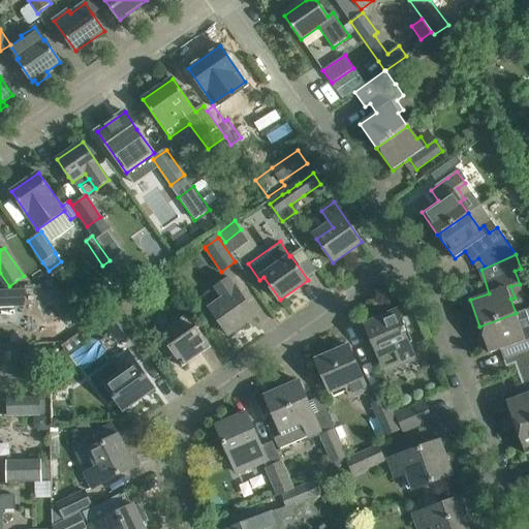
[(50,272),(54,279),(71,267),(66,260),(50,272)]
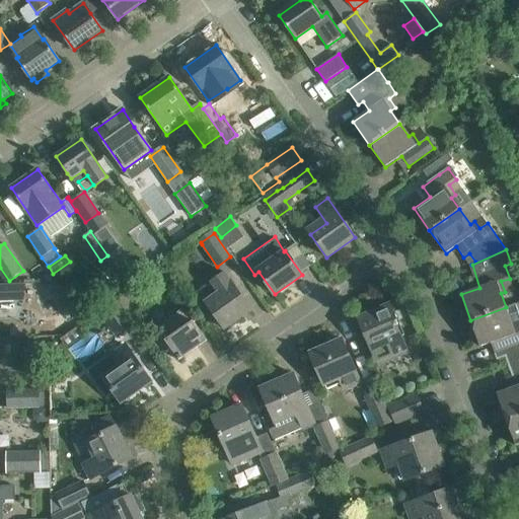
[(251,310),(225,273),(200,291),(208,303),(207,303),(224,328),(251,310)]
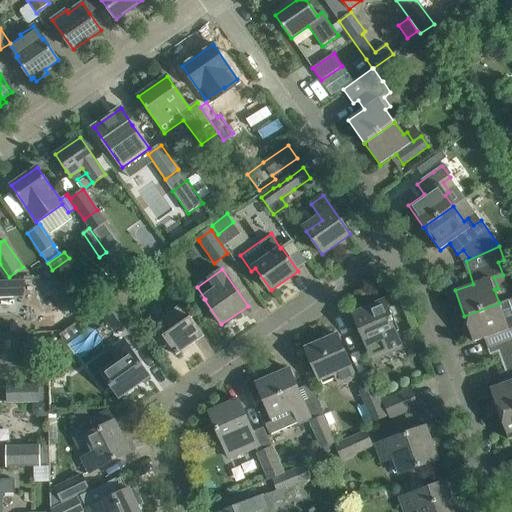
[(0,297),(17,298),(26,298),(26,282),(0,281),(0,297)]
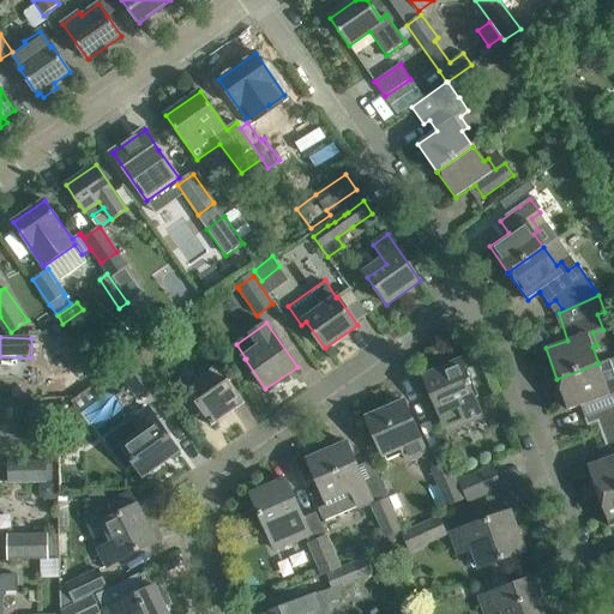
[(97,384),(112,373),(102,360),(91,368),(98,375),(94,379),(97,384)]
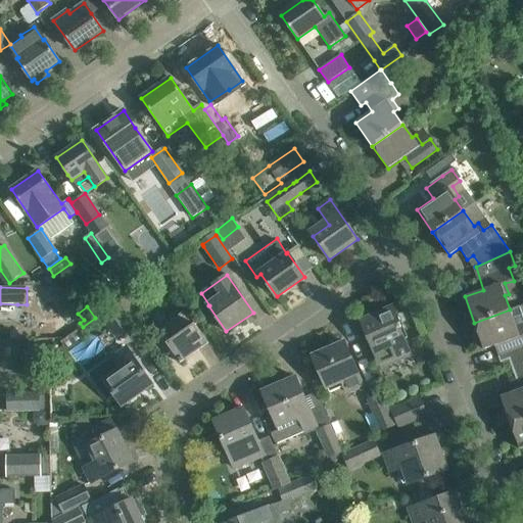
[(131,328),(115,306),(102,317),(117,337),(131,328)]
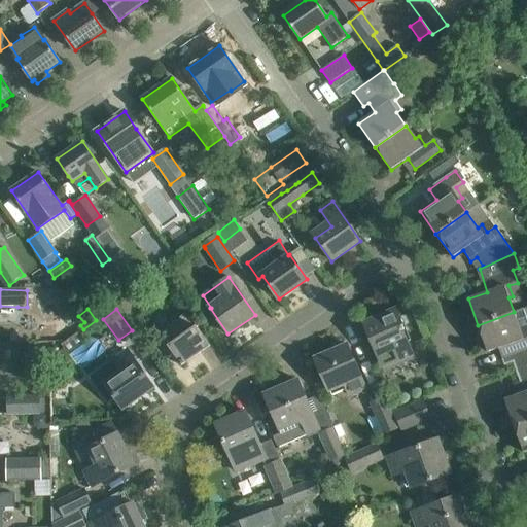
[(526,319),(523,309),(514,312),(478,325),(488,352),(499,348),(505,363),(506,362),(505,360),(516,356),(520,366),(526,363),(526,336),(524,328),(526,326),(526,319)]
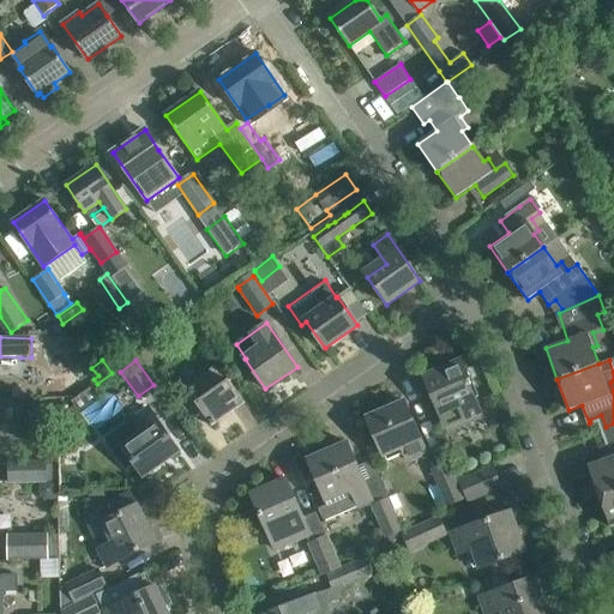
[(427,369),(429,374),(425,377),(447,431),(482,416),(475,398),(479,397),(473,383),(471,384),(462,361),(440,369),(438,366),(427,369)]
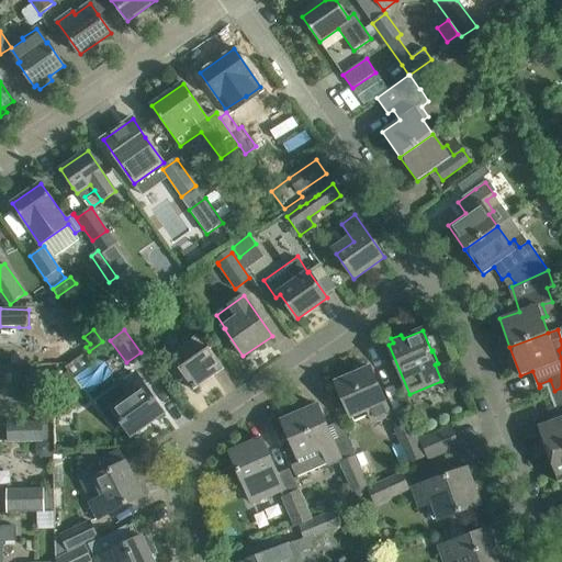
[(66,337),(56,338),(58,358),(82,353),(78,332),(66,334),(66,337)]
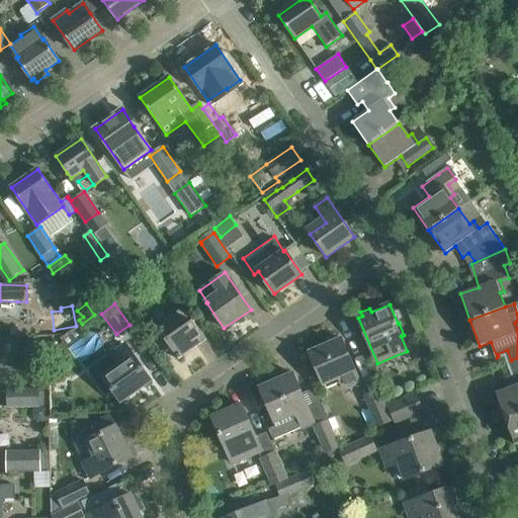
[(179,360),(206,340),(184,308),(156,328),(179,360)]
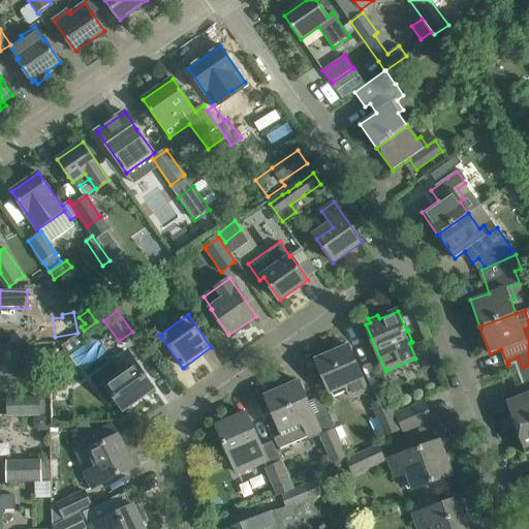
[(348,346),(316,360),(331,393),(347,385),(352,397),(368,391),(348,346)]
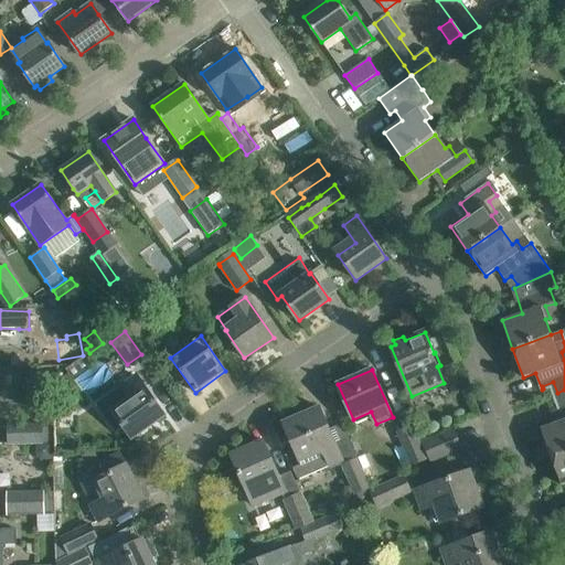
[(121,386),(96,405),(115,432),(124,426),(132,438),(164,415),(137,376),(123,387),(121,386)]
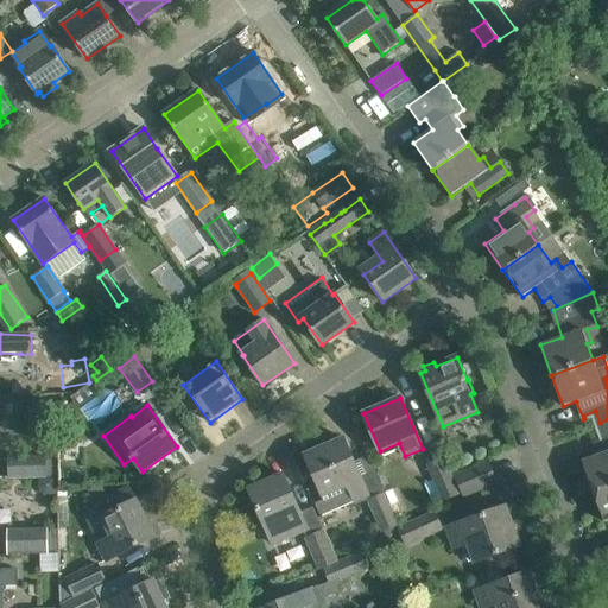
[(582,461),(593,492),(607,486),(607,419),(600,423),(605,437),(600,439),(605,454),(582,461)]
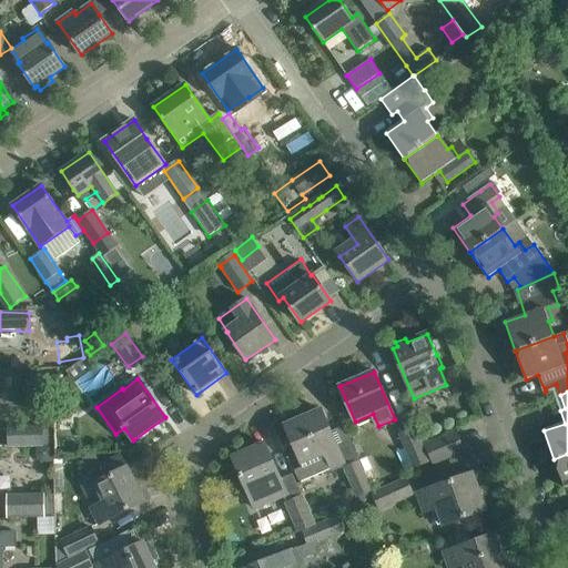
[(322,409),(285,425),(303,467),(295,470),(294,467),(293,468),(301,485),(302,485),(301,483),(345,464),(322,409)]
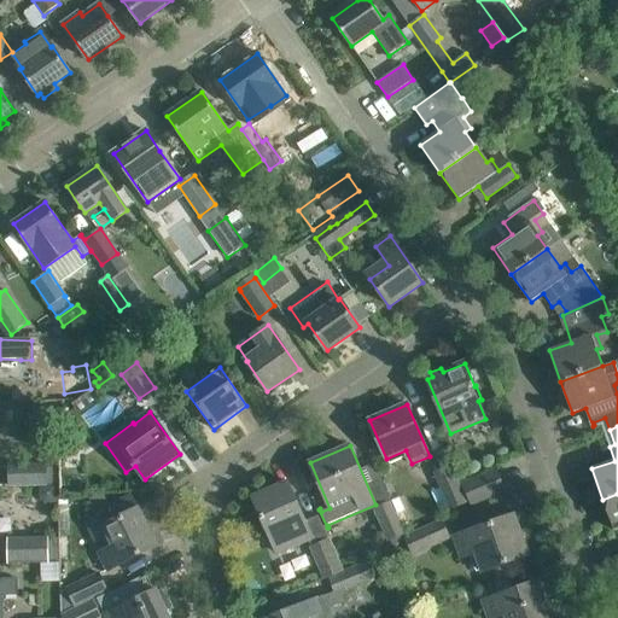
[(9,466),(10,484),(46,484),(59,483),(58,468),(46,468),(46,465),(9,466)]
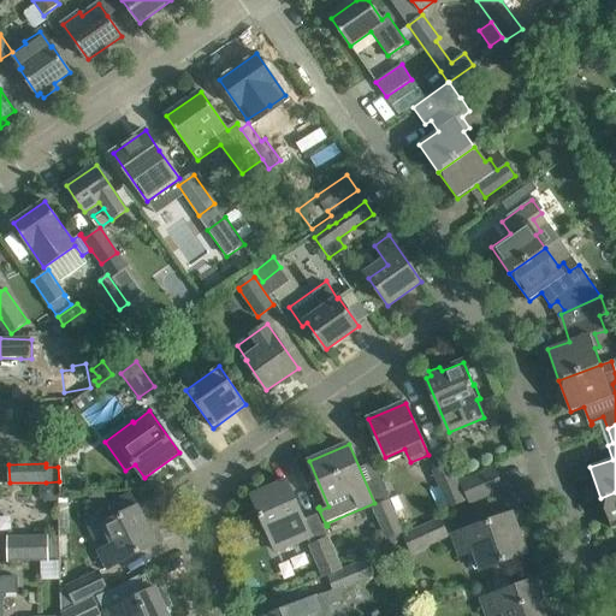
[(467,499),(451,465),(434,472),(449,507),(467,499)]
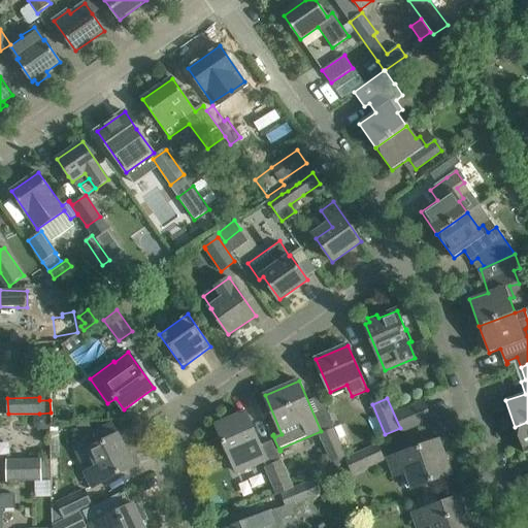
[(432,418),(425,401),(398,413),(405,430),(432,418)]
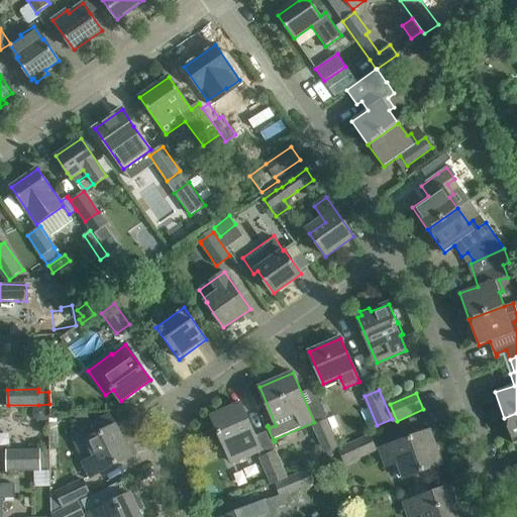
[(255,437),(241,404),(212,416),(232,463),(261,451),(263,457),(261,458),(271,484),(286,477),(267,432),(255,437)]
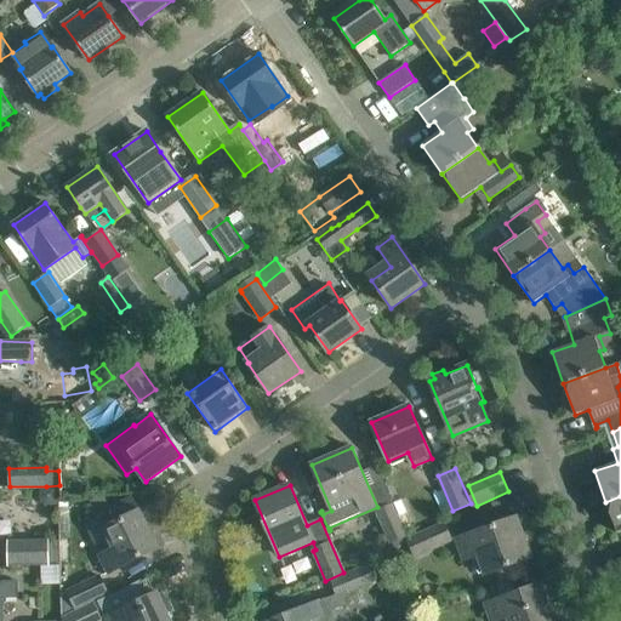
[(620,496),(605,502),(617,534),(620,531),(620,496)]
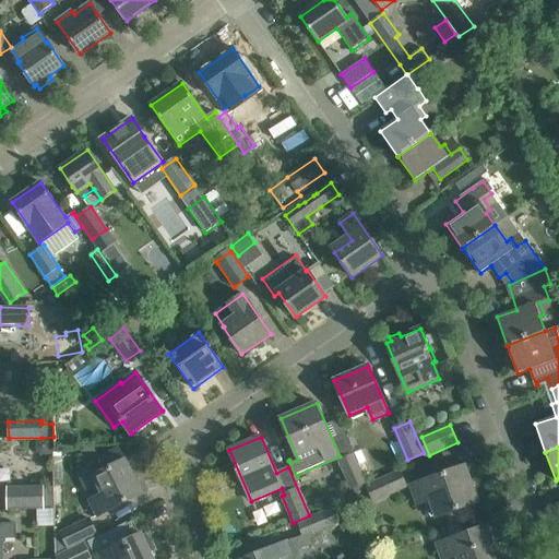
[(94,448),(82,448),(105,495),(92,500),(99,514),(141,494),(119,449),(99,459),(94,448)]
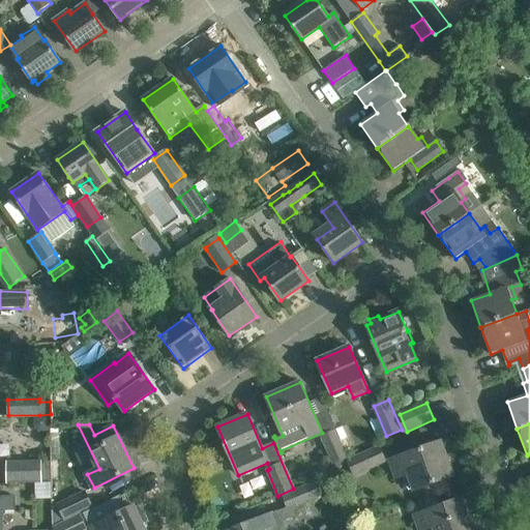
[(346,458),(334,432),(322,437),(332,464),(346,458)]
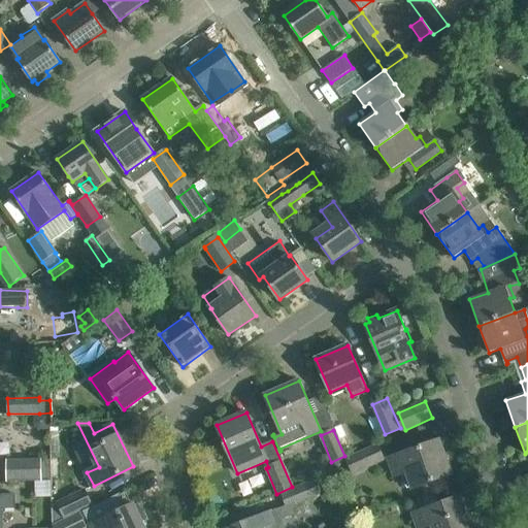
[(408,471),(414,488),(451,474),(438,440),(390,458),(396,475),(408,471)]
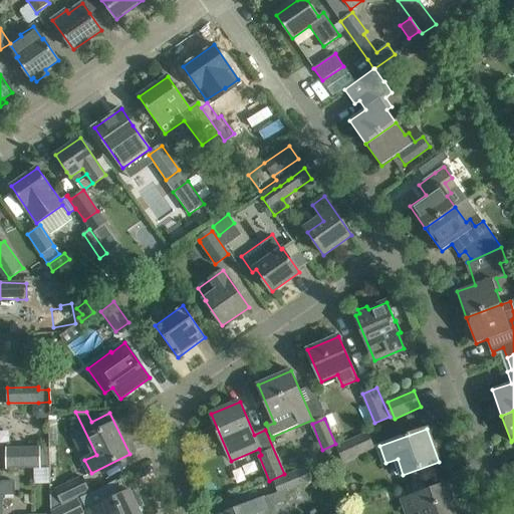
[(212,432),(197,438),(200,446),(215,439),(212,432)]
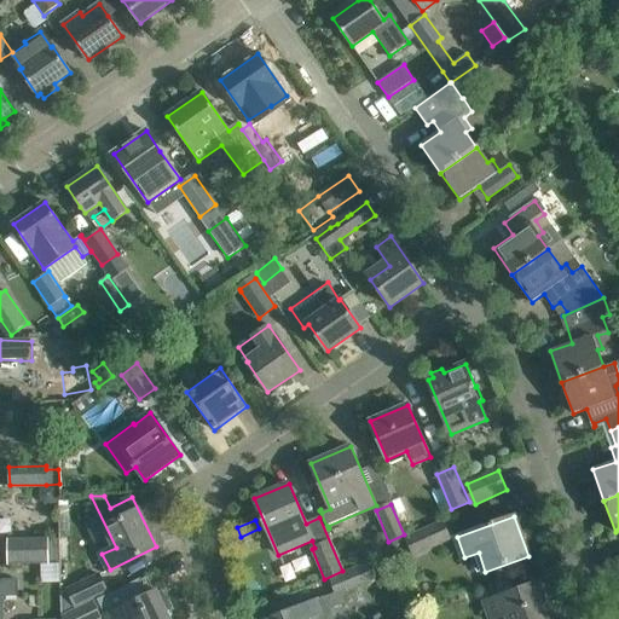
[(444,522),(408,539),(415,555),(451,538),(444,522)]
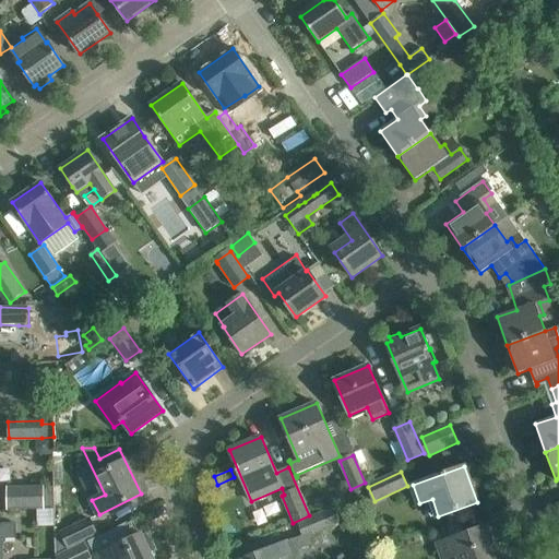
[(8,512),(56,511),(55,489),(8,490),(8,512)]
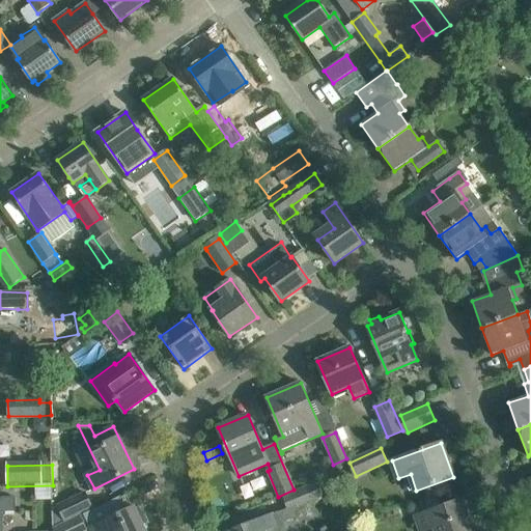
[(319,498),(314,485),(283,498),(288,510),(319,498)]
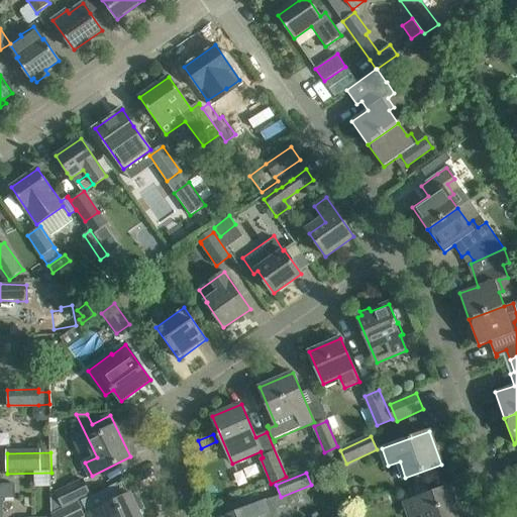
[(90,493),(83,480),(58,492),(65,506),(90,493)]
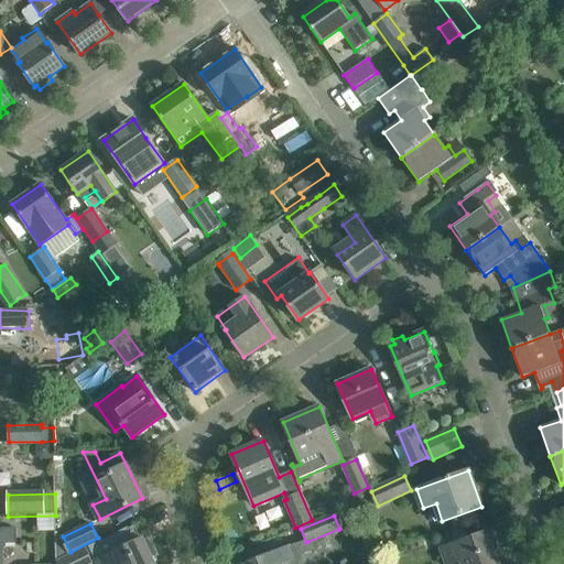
[(0,563),(3,563),(3,544),(17,543),(15,528),(0,528),(0,563)]
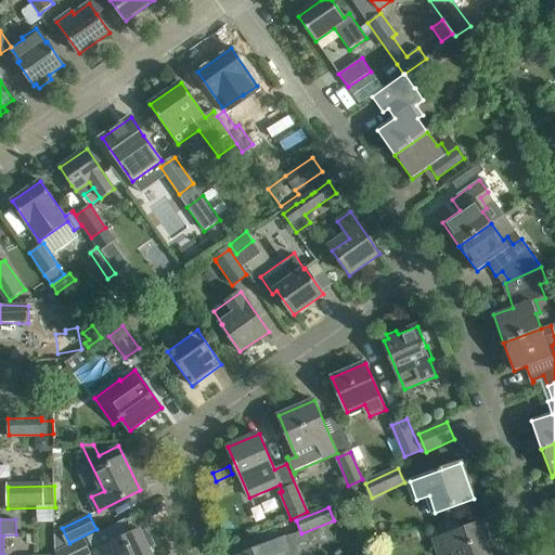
[(152,554),(141,529),(130,534),(124,520),(59,553),(57,554),(90,554),(95,553),(97,554),(152,554)]
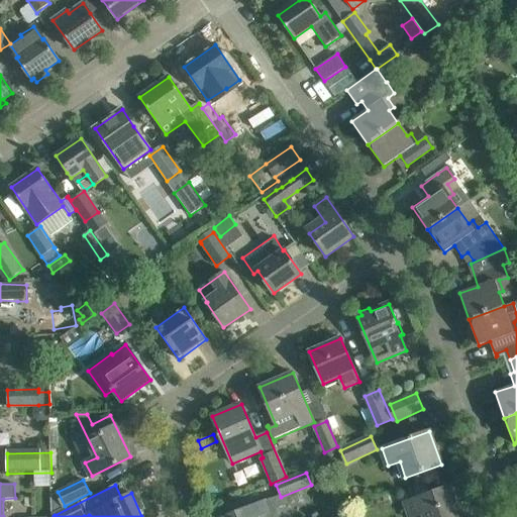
[(414,516),(423,514),(423,516),(460,516),(449,488),(405,504),(410,516),(414,516)]
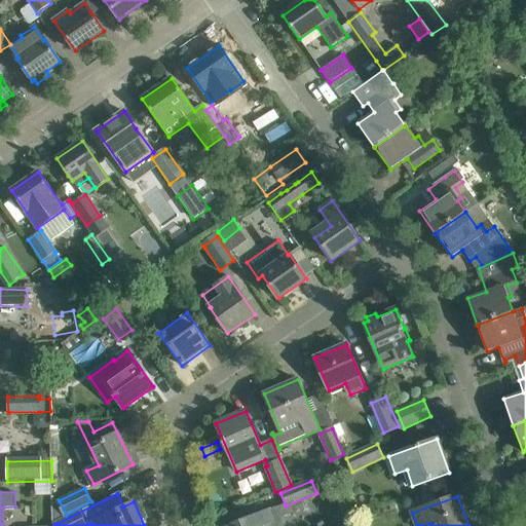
[(273,519),(274,519),(282,516),(278,505),(228,525),(284,525),(283,522),(275,524),(274,520),(273,519)]
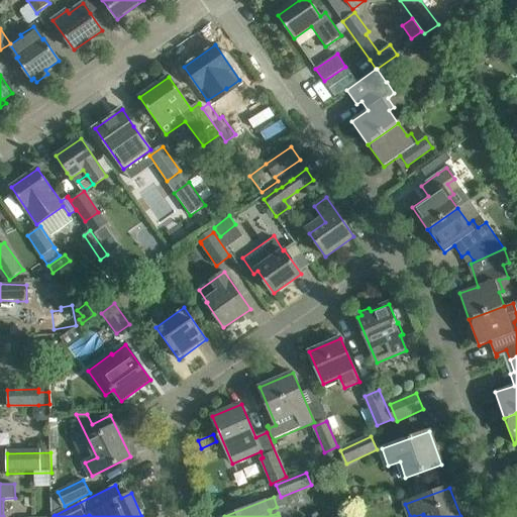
[(469,510),(475,516),(483,516),(489,513),(479,501),(469,510)]
